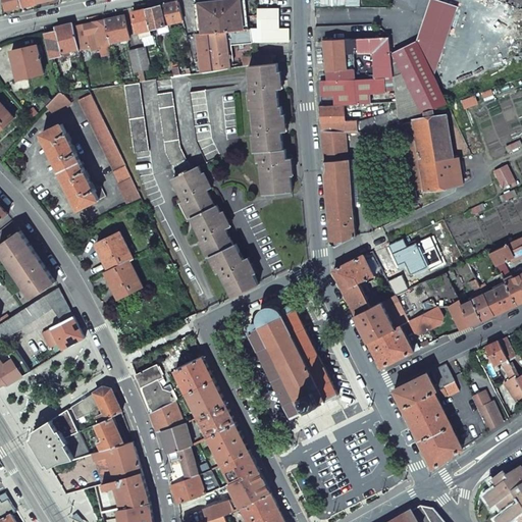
[(3,0),(6,10),(19,7),(22,7),(20,0),(3,0)]
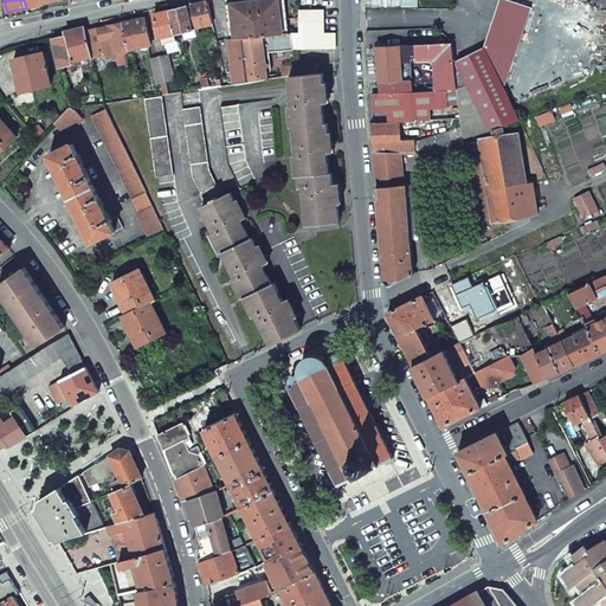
[(244,38),(289,33),(284,0),(266,0),(256,1),(226,5),(230,39),(244,38)]
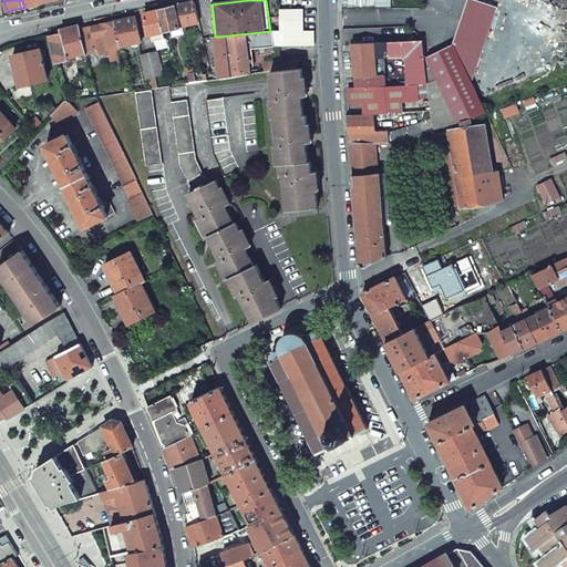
[(428,57),(459,122),(486,113),(472,83),(497,7),(475,0),(467,0),(453,44),(428,57)]
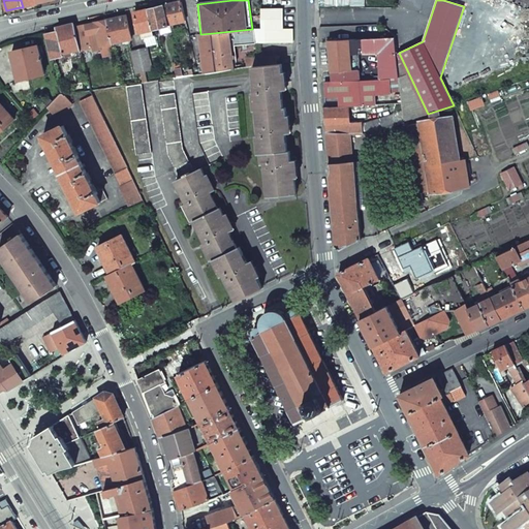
[(186,21),(182,2),(180,2),(175,3),(166,5),(168,17),(170,25),(186,21)]
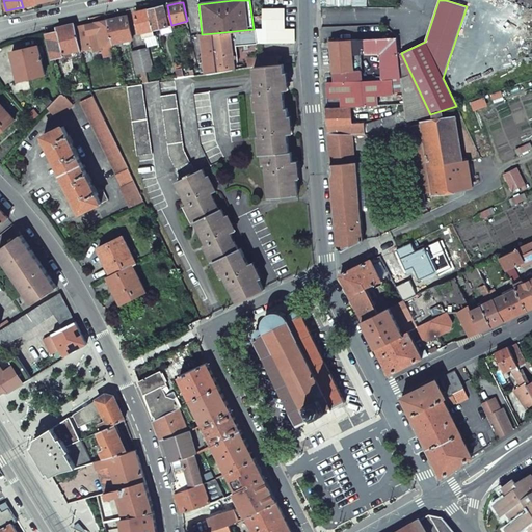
[(150,9),(154,29),(168,26),(164,5),(150,9)]
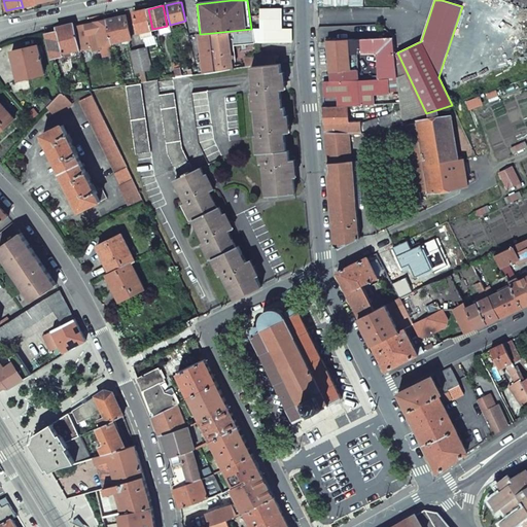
[(282,8),(260,8),(260,29),(282,29),(282,8)]
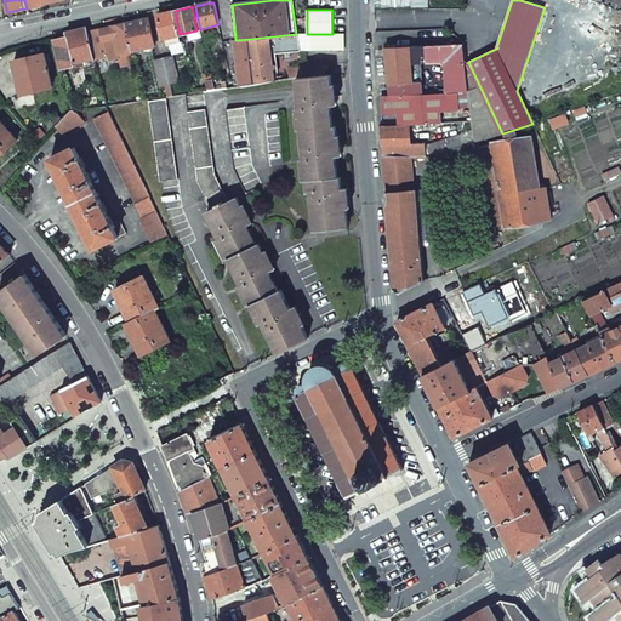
[(167,45),(182,43),(180,34),(175,11),(161,15),(158,15),(161,28),(163,27),(165,38),(166,38),(167,45)]
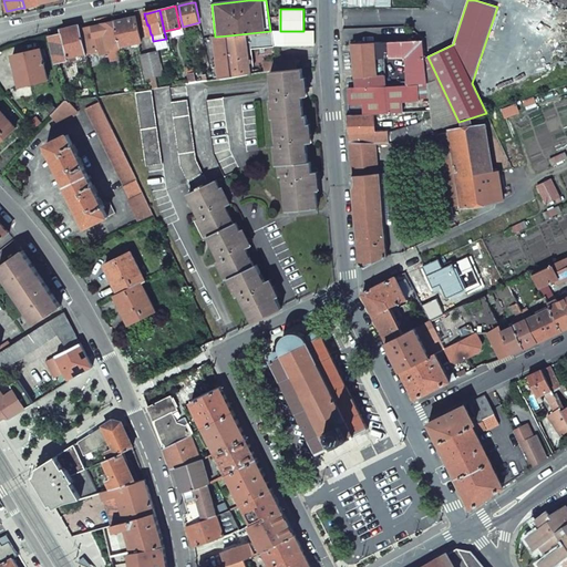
[(115,22),(121,47),(141,42),(136,17),(125,20),(115,22)]
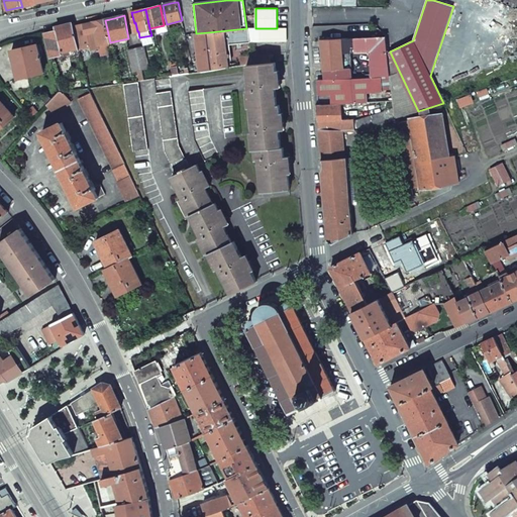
[(110,42),(105,20),(93,22),(88,24),(88,26),(85,27),(84,24),(74,27),(80,48),(90,46),(91,49),(99,47),(101,55),(112,53),(110,42)]
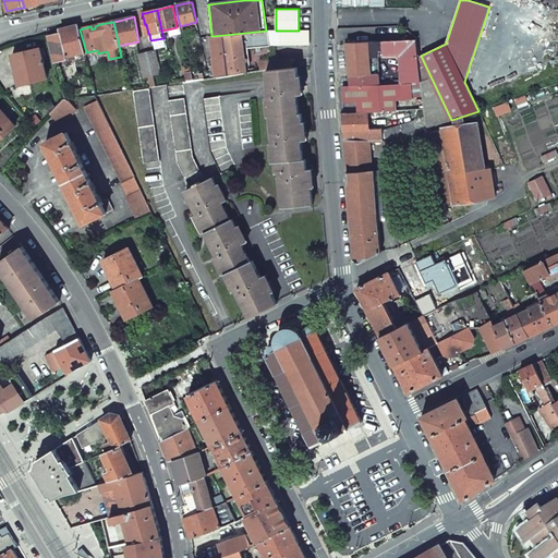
[(61,33),(49,36),(55,61),(86,55),(86,52),(80,29),(80,25),(68,27),(61,29),(61,33)]
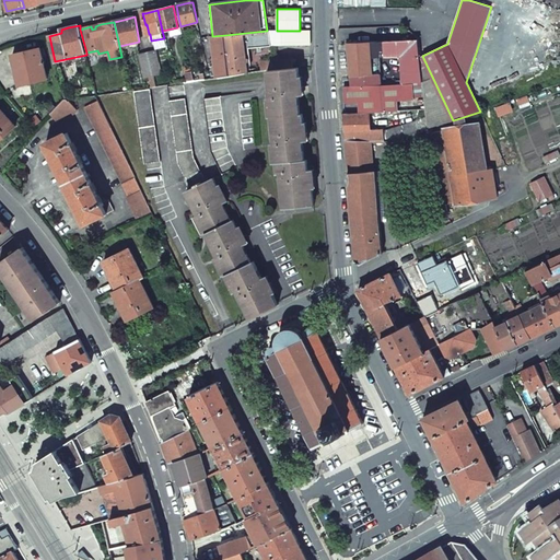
[(225,35),(230,76),(248,72),(245,48),(270,46),(270,44),(271,44),(271,31),(271,30),(267,31),(225,35)]
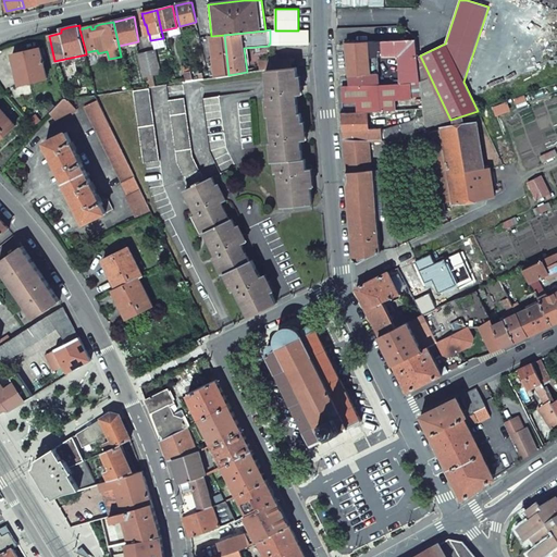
[(270,45),(297,45),(298,31),(275,31),(270,31),(270,44),(270,45)]
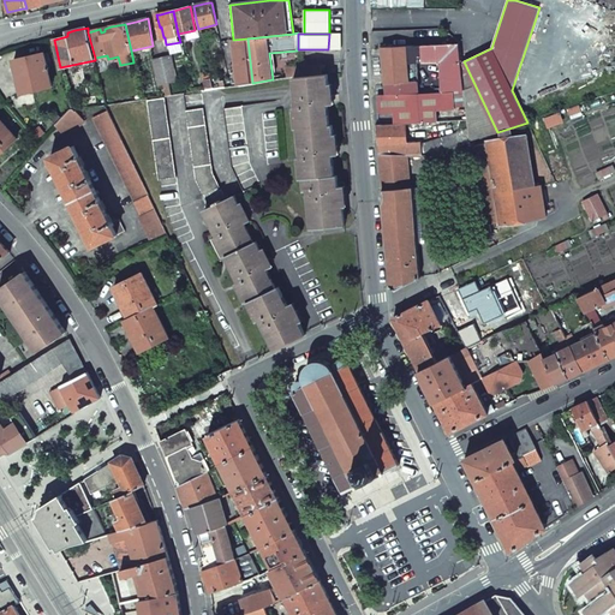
[(340,34),(329,34),(328,49),(340,49),(340,34)]
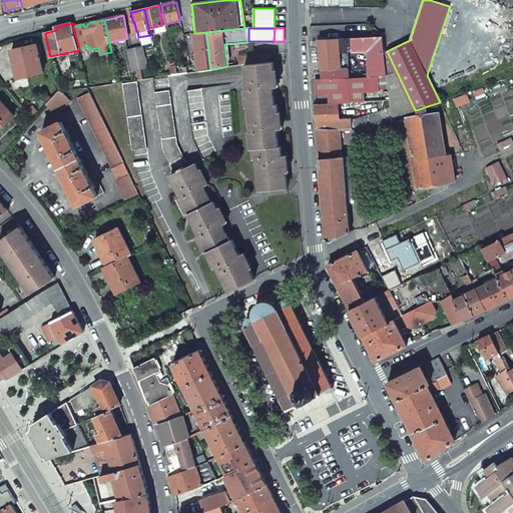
[(210,69),(206,32),(194,33),(198,70),(210,69)]
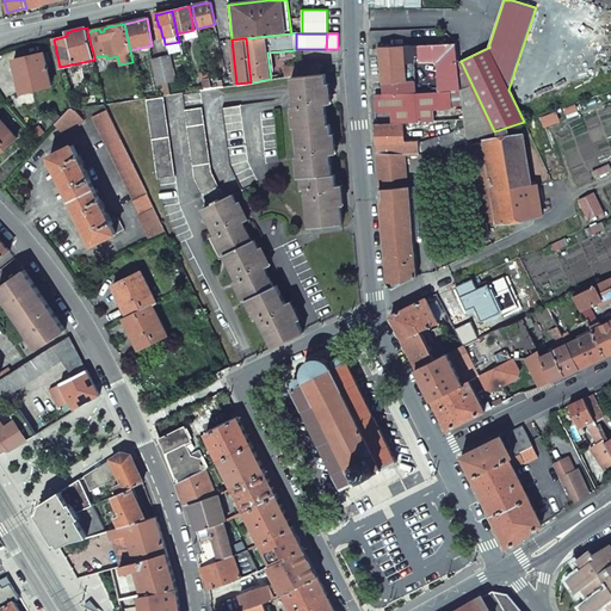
[(381,76),(382,93),(415,92),(414,80),(407,81),(405,51),(419,50),(419,62),(438,62),(440,91),(449,90),(462,90),(457,43),(378,47),(381,76)]
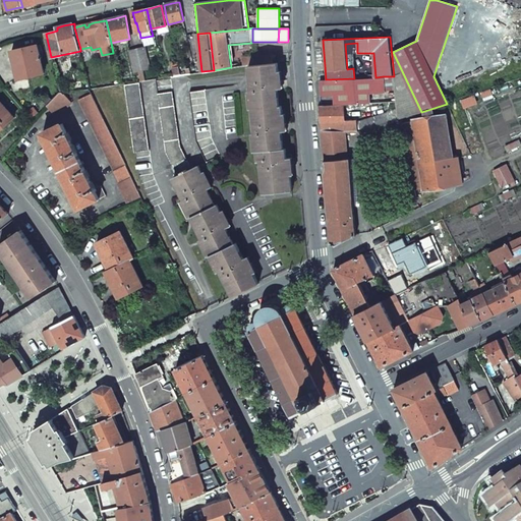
[(345,44),(347,69),(353,68),(352,53),(357,53),(357,43),(345,44)]
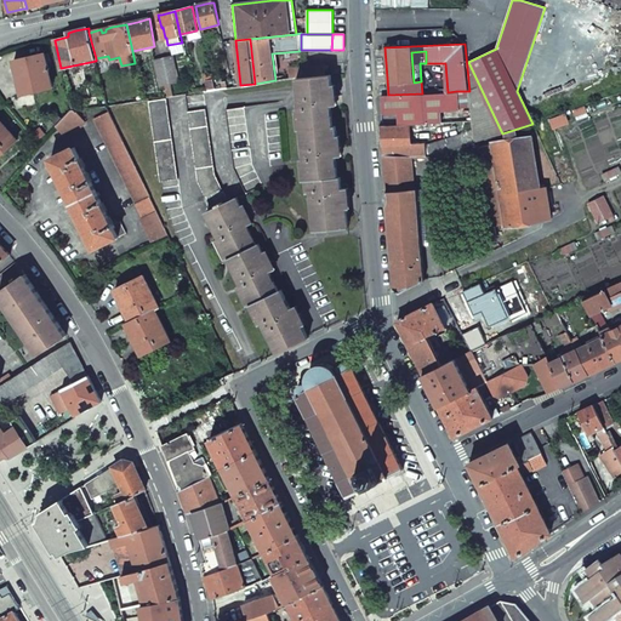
[(13,61),(22,95),(53,87),(45,53),(13,61)]
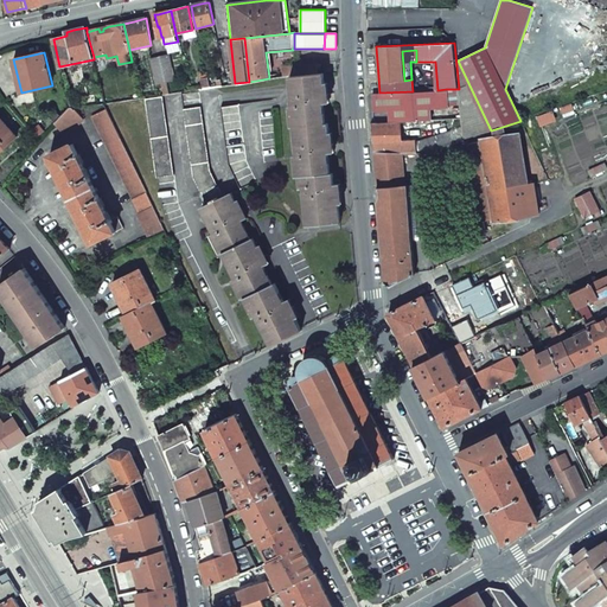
[(167,82),(174,81),(170,56),(161,57),(167,82)]
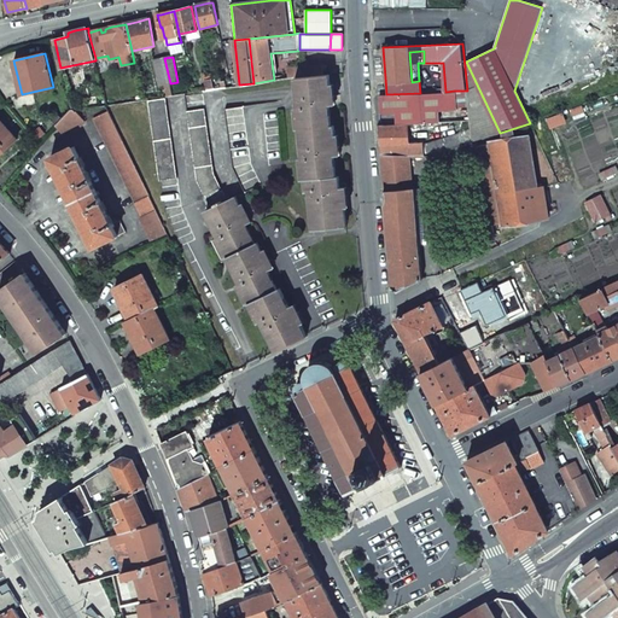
[(159,86),(170,83),(164,58),(153,60),(159,86)]
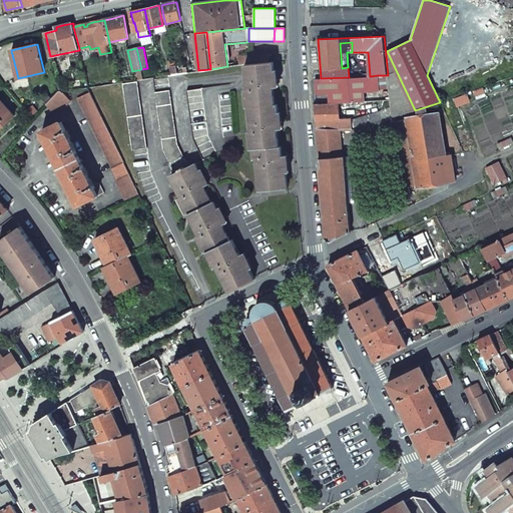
[(250,63),(268,60),(268,53),(249,55),(250,63)]
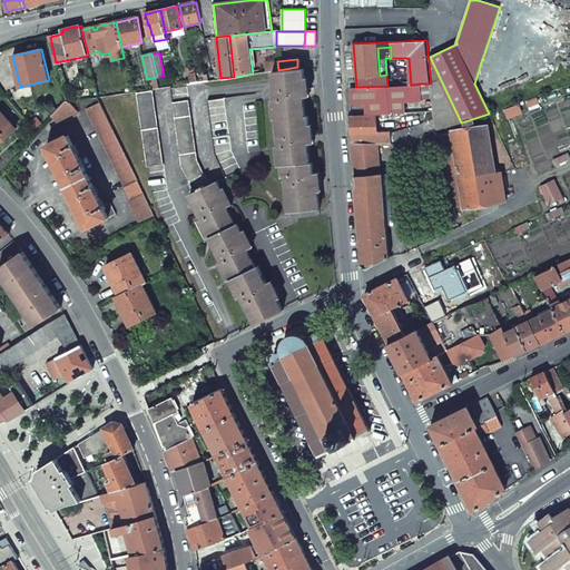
[(277,61),(267,65),(268,71),(273,70),(278,70),(277,61)]
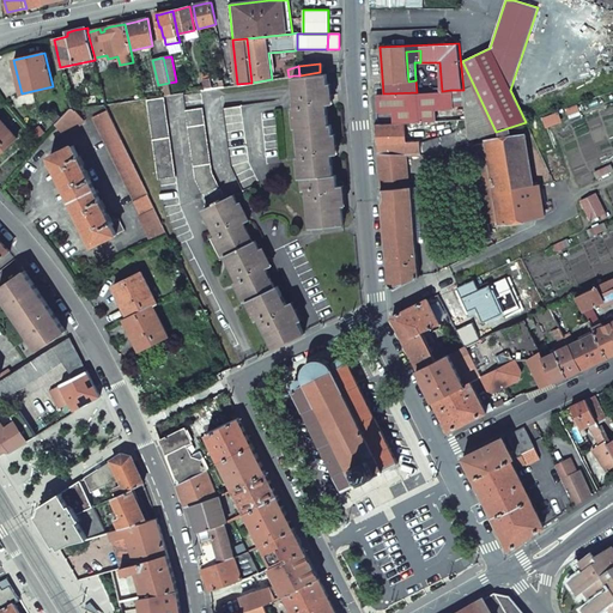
[(299,76),(293,76),(296,105),(293,105),(296,127),(298,127),(302,156),(298,157),(301,177),(303,177),(304,189),(307,189),(311,228),(343,224),(341,206),(346,206),(345,195),(345,190),(345,184),(339,186),(338,174),(334,175),(333,155),(339,153),(338,149),(338,144),(337,133),(333,134),(333,125),(329,125),(327,104),(333,103),(333,98),(332,83),(329,83),(328,74),(321,74),(320,72),(299,76)]
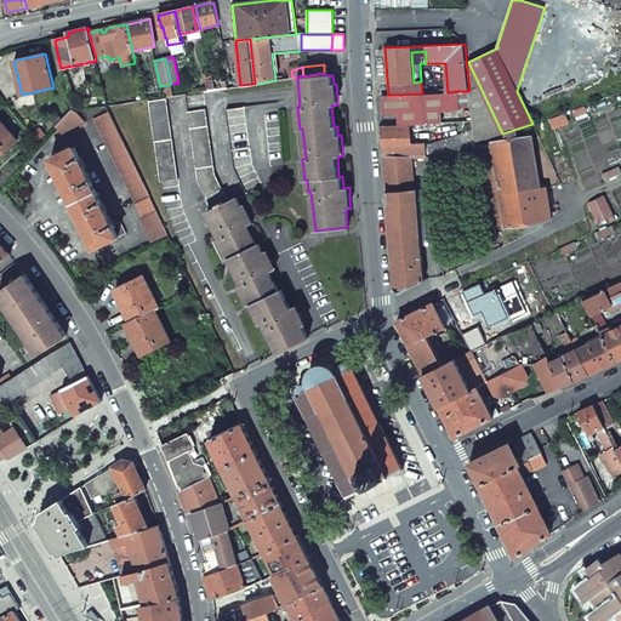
[(203,91),(186,93),(199,181),(206,197),(222,188),(215,174),(203,91)]
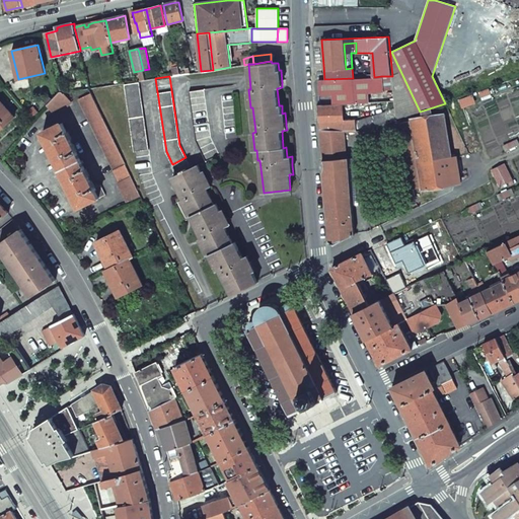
[(343,104),(368,102),(367,93),(382,92),(381,76),(374,77),(353,78),(324,79),(317,79),(318,95),(331,94),(332,104),(343,104)]
